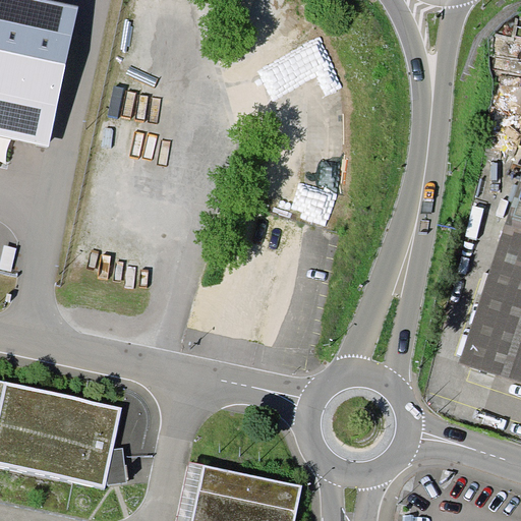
[(0,0),(0,136),(49,148),(77,17),(0,0)]
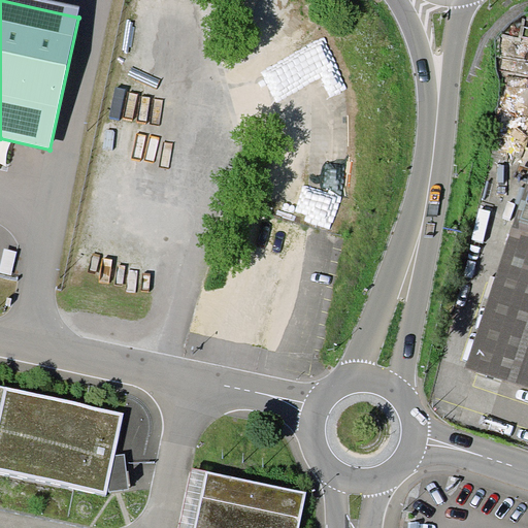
[(45,0),(0,0),(78,18),(80,7),(45,0)]
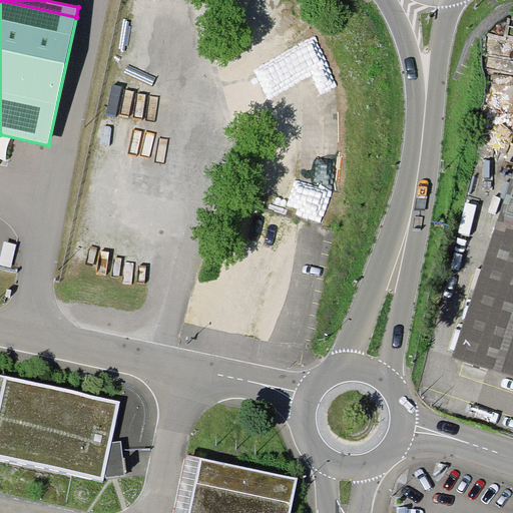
[(512,172),(452,357),(512,377),(512,172)]
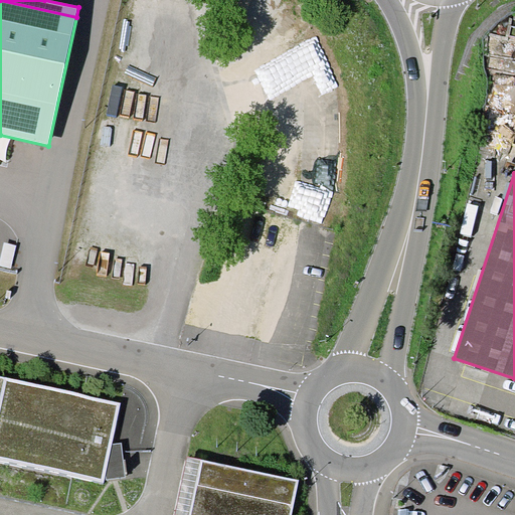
[(112,445),(121,402),(0,376),(0,460),(104,483),(105,479),(112,445)]
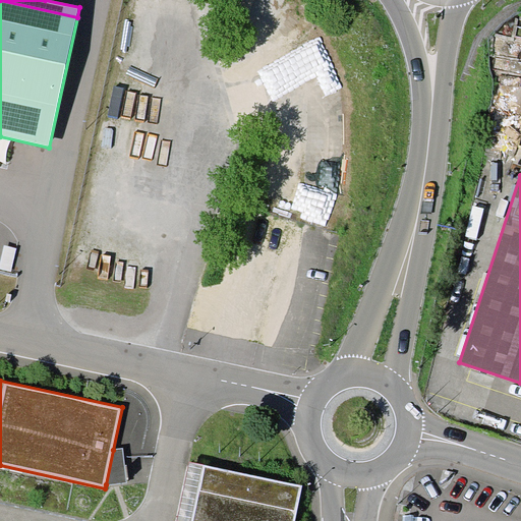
[(123,448),(113,450),(106,484),(127,482),(123,448)]
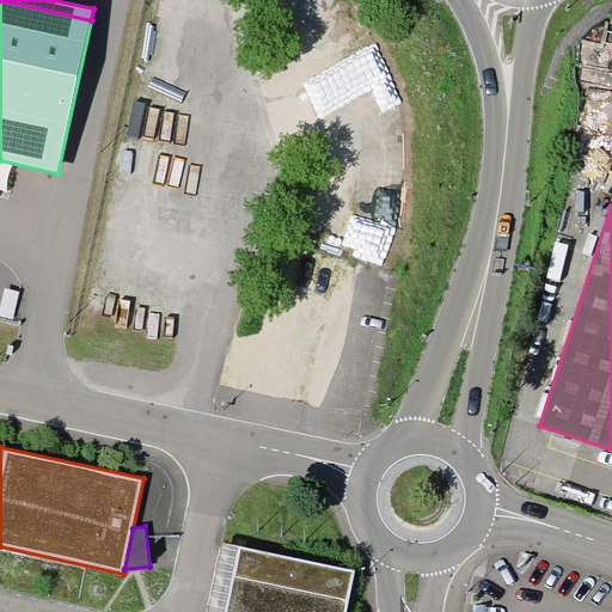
[(225,611),(239,546),(221,542),(206,611),(225,611)]
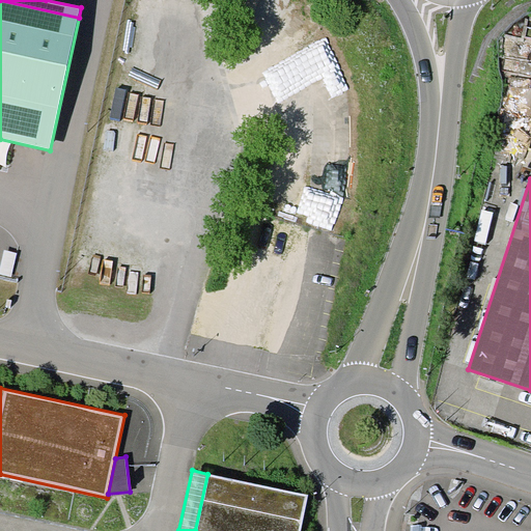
[(300,530),(308,495),(207,474),(195,530),(300,530)]
